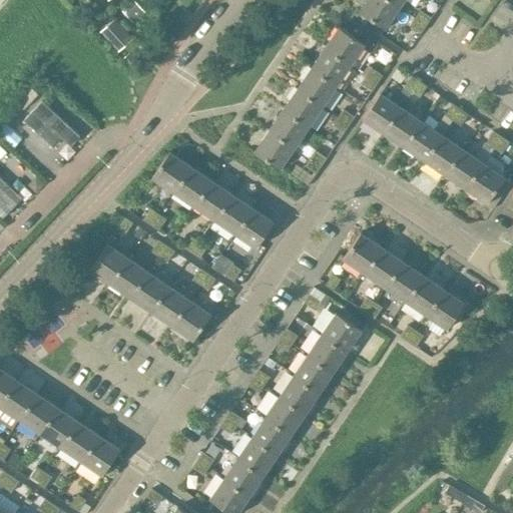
[(366,0),(359,10),(385,28),(399,7),(389,0),(366,0)]
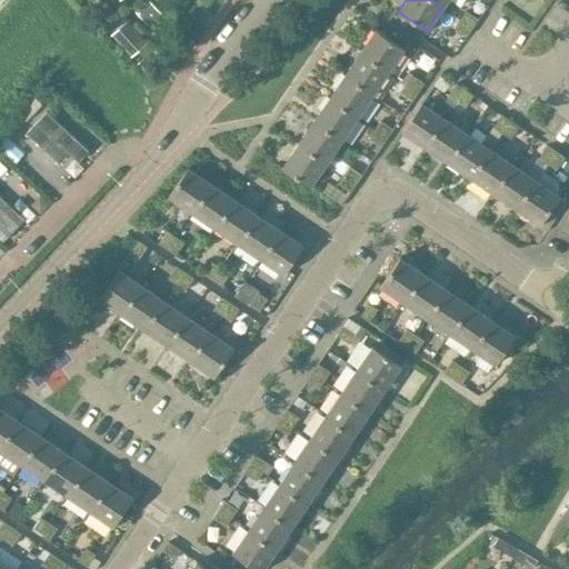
[(460,19),(472,28),(478,19),(466,10),(460,19)]
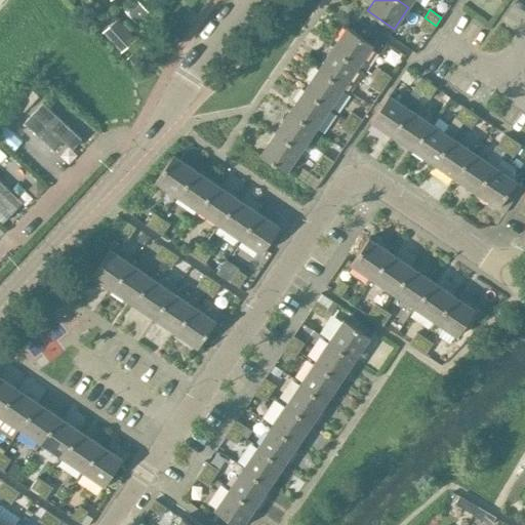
[(418,26),(431,33),(436,26),(425,17),(418,26)]
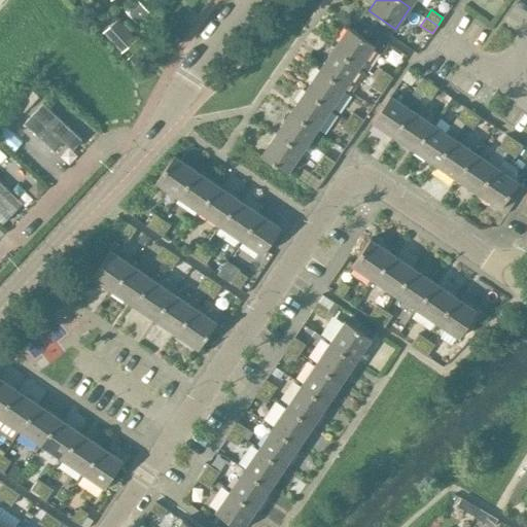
[(334,48),(359,67),(375,44),(348,27),(334,48)]
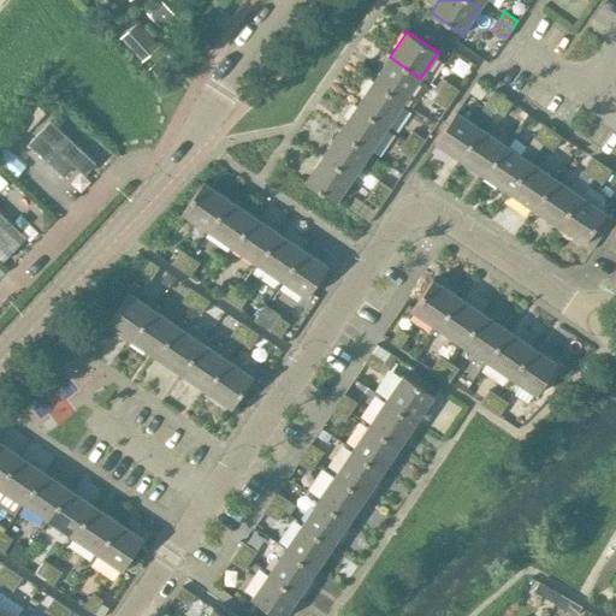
[(373,82),(404,102),(420,78),(390,57),(373,82)]
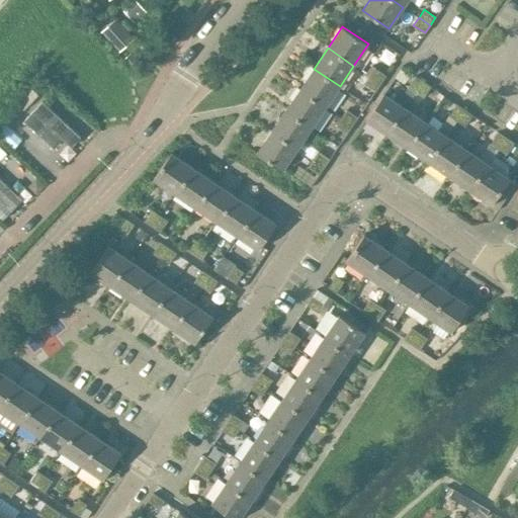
[(369,76),(380,83),(385,76),(374,68),(369,76)]
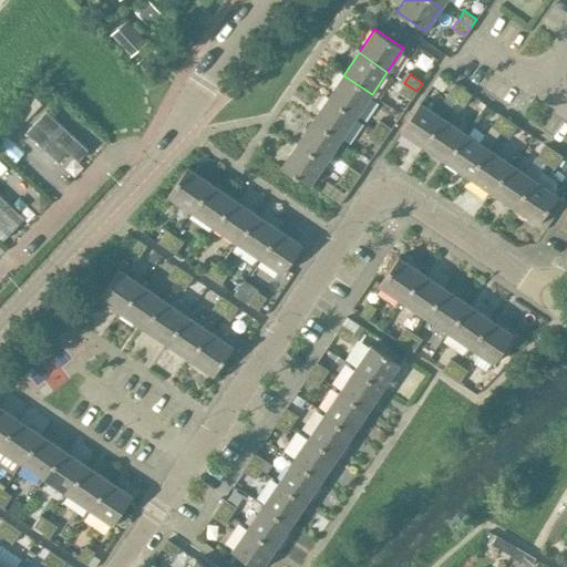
[(328,98),(357,117),(372,94),(343,75),(328,98)]
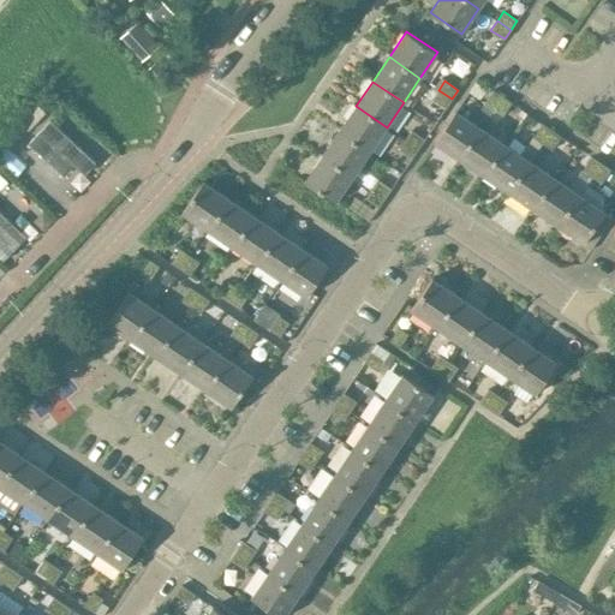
[(433,100),(446,108),(452,99),(439,90),(433,100)]
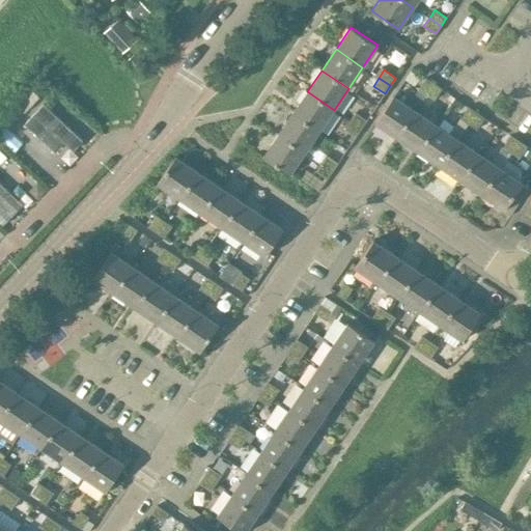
[(418,89),(426,94),(434,83),(425,78),(418,89)]
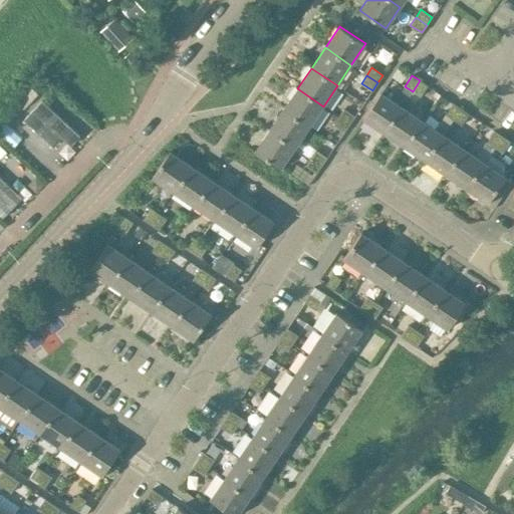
[(413,91),(420,97),(428,85),(420,80),(413,91)]
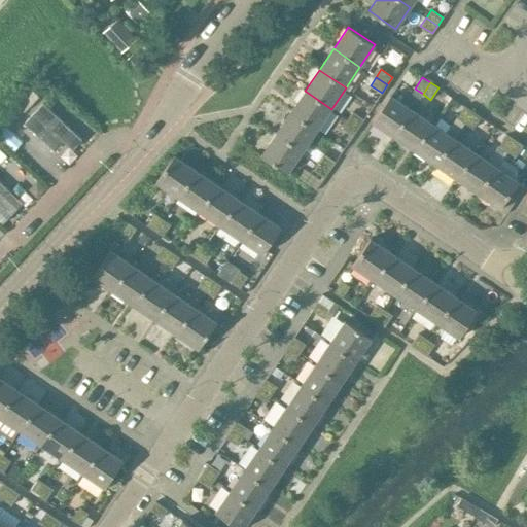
[(14,103),(24,112),(39,96),(30,86),(14,103)]
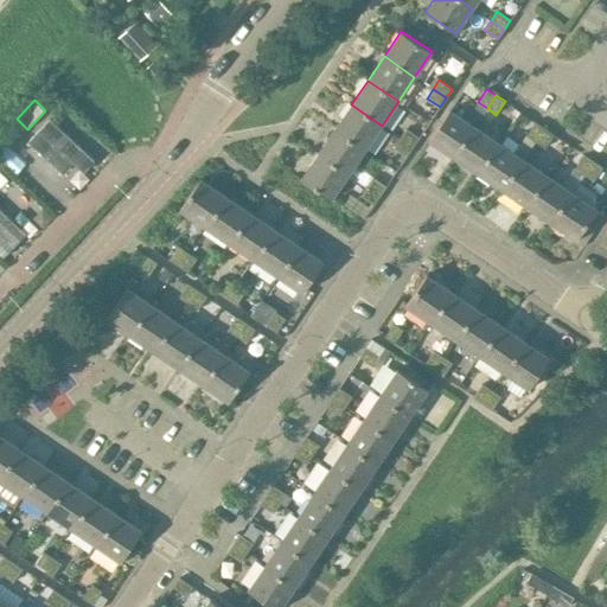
[(334,129),(365,149),(382,126),(351,104),(334,129)]
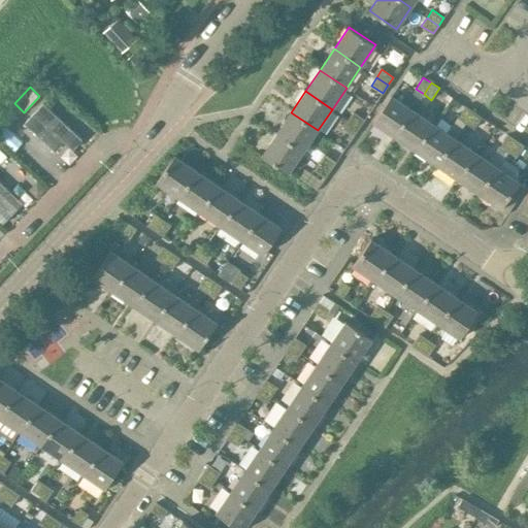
[(373,122),(395,136),(413,110),(391,95),(373,122)]
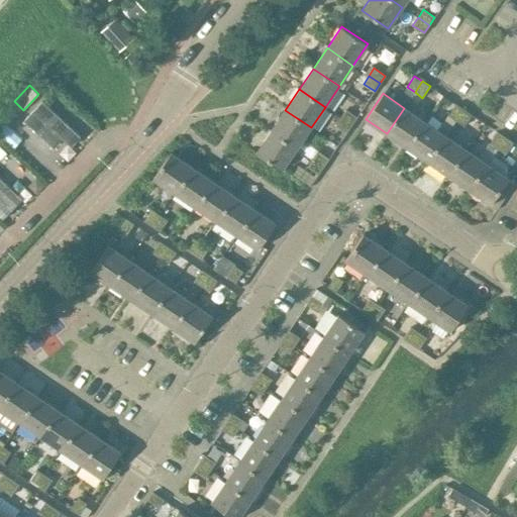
[(38,104),(20,124),(61,160),(79,140),(38,104)]
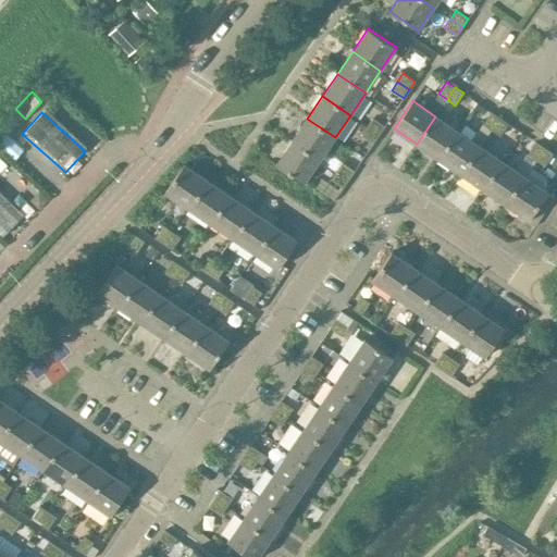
[(483,124),(492,130),(499,118),(491,112),(483,124)]
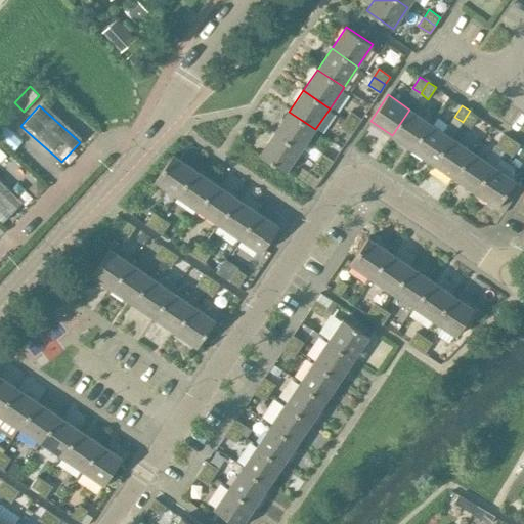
[(392,135),(412,149),(431,123),(409,110),(392,135)]
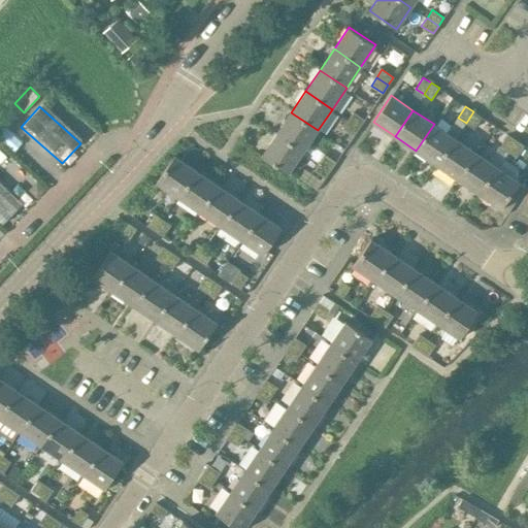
[(348,120),(359,128),(365,120),(353,111),(348,120)]
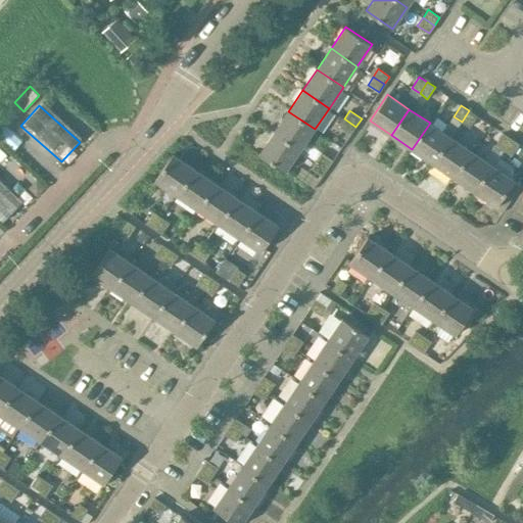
[(462,122),(469,127),(477,115),(469,110),(462,122)]
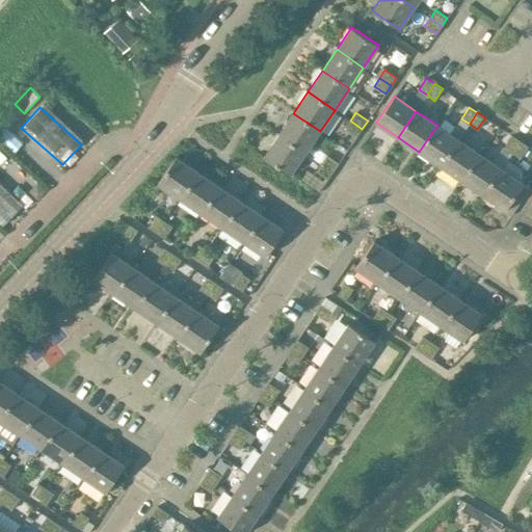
[(278,134),(306,153),(320,131),(293,113),(278,134)]
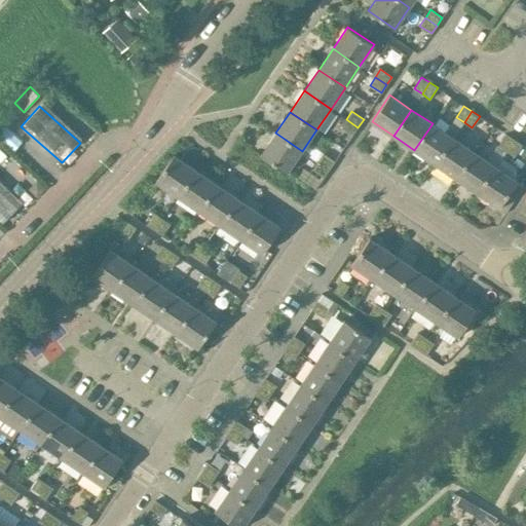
[(341,127),(352,135),(358,127),(346,119),(341,127)]
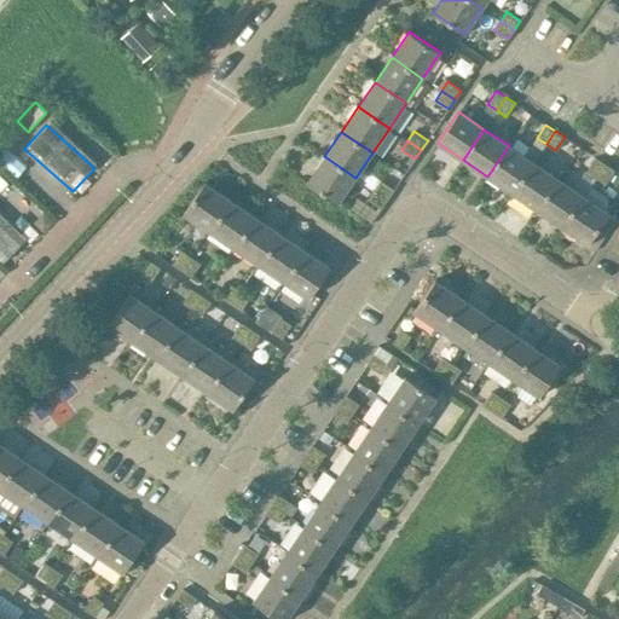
[(487,177),(513,194),(533,162),(509,145),(487,177)]
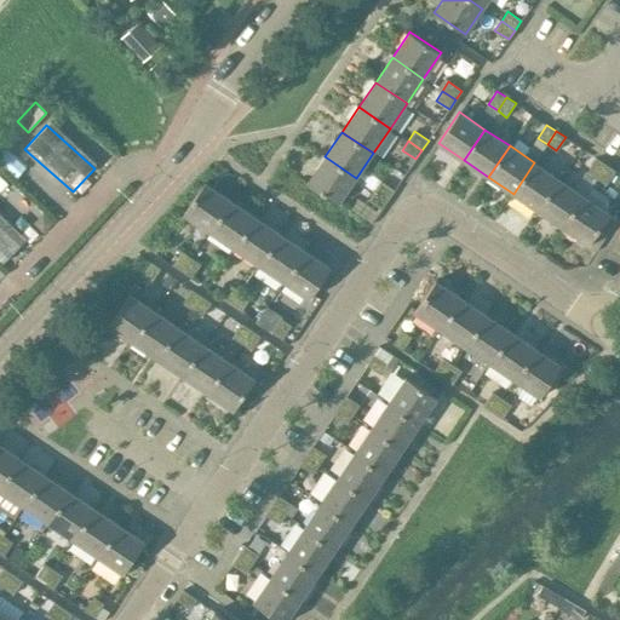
[(308,182),(339,204),(356,178),(325,156),(308,182)]
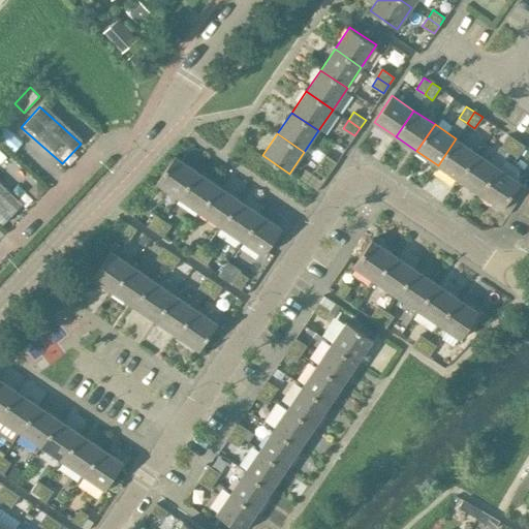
[(501,147),(509,152),(517,141),(508,134),(501,147)]
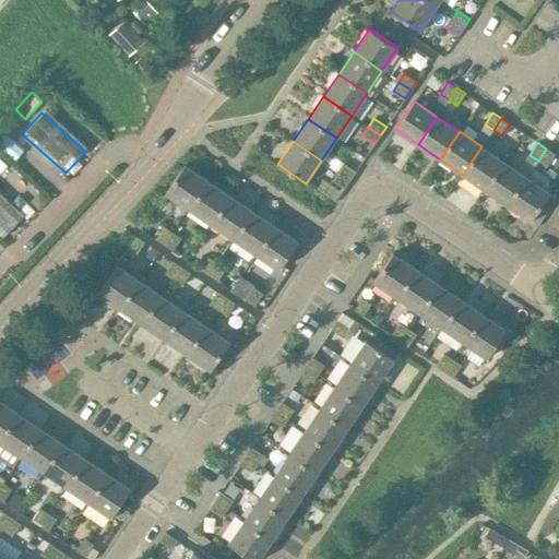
[(463,175),(485,190),(504,162),(482,146),(463,175)]
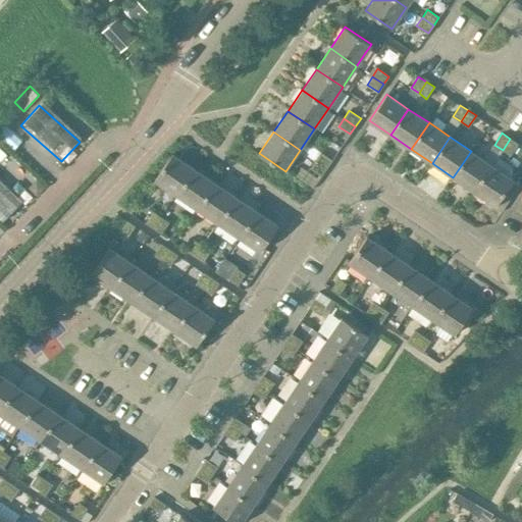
[(503,150),(510,155),(518,144),(510,139),(503,150)]
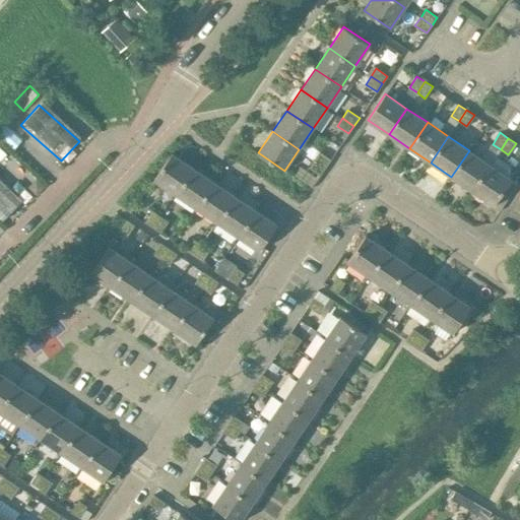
[(451,177),(472,191),(490,165),(469,150),(451,177)]
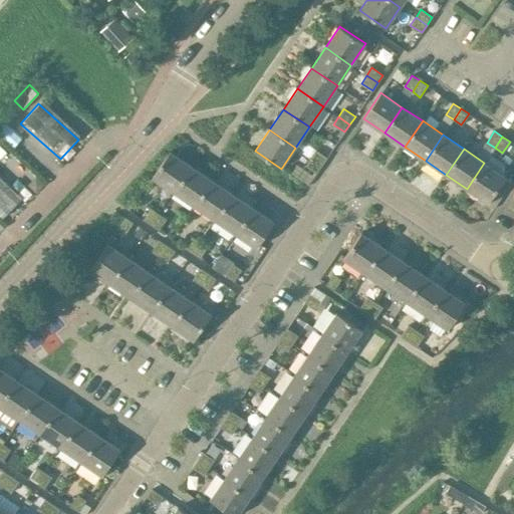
[(310,158),(322,166),(327,158),(316,150),(310,158)]
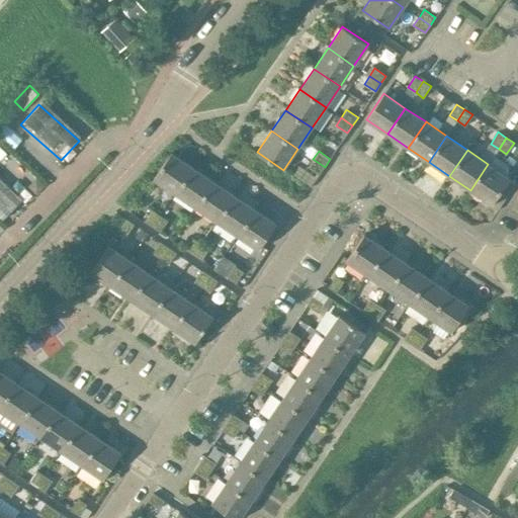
[(154,179),(175,193),(192,167),(171,153),(154,179)]
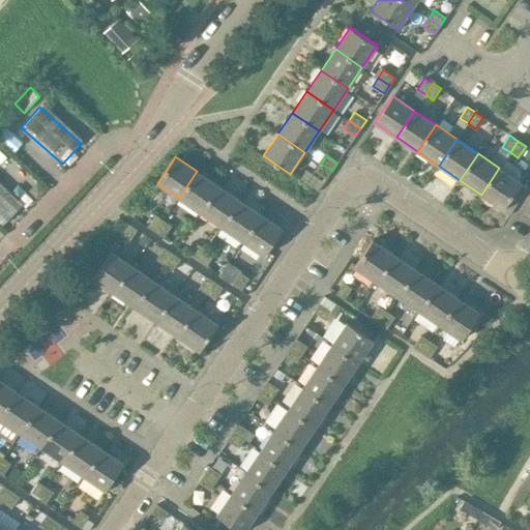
[(315,171),(326,178),(332,171),(320,163),(315,171)]
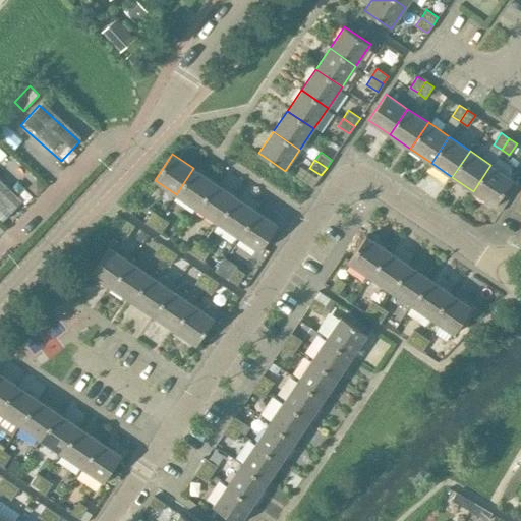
[(473,191),(495,206),(512,179),(490,165),(473,191)]
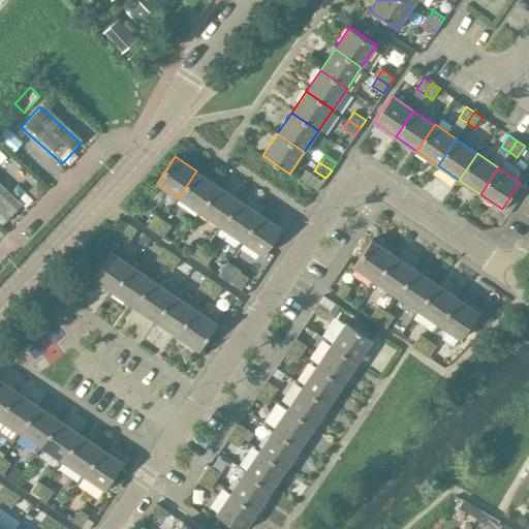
[(179,197),(199,212),(217,185),(196,170),(179,197)]
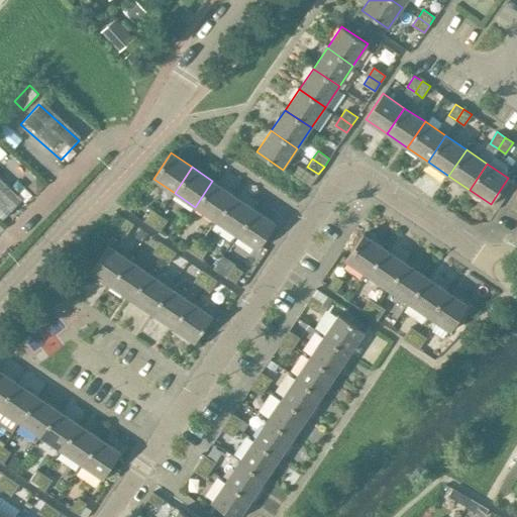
[(0,218),(4,222),(23,201),(0,180),(0,218)]
